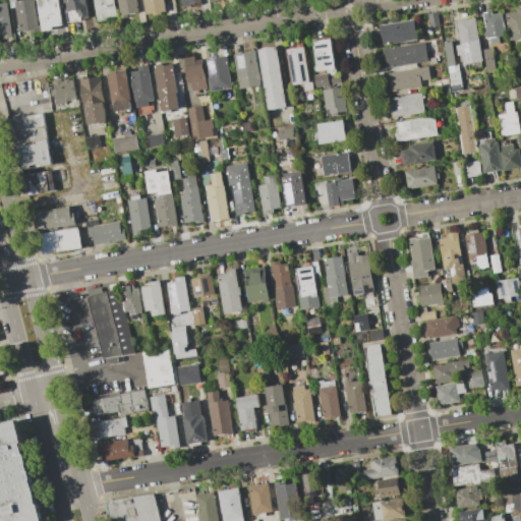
[(19,0),(13,1),(18,33),(27,31),(27,33),(39,31),(39,25),(37,25),(32,0),(19,0)]
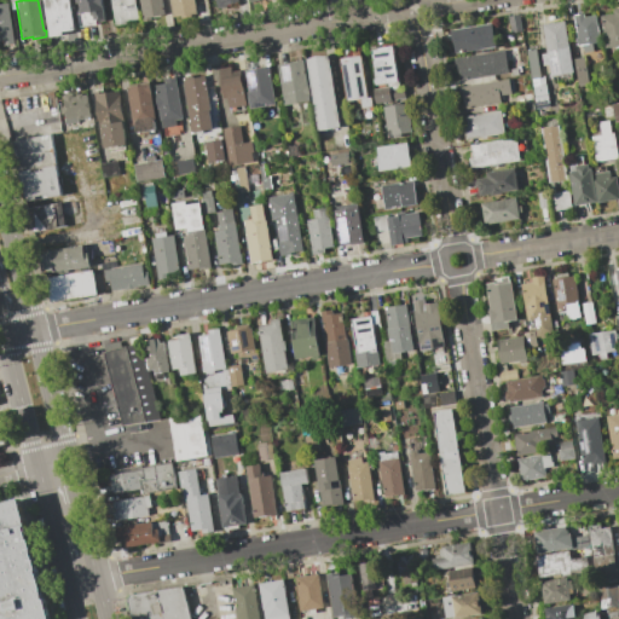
[(48,36),(42,0),(68,0),(74,29),(62,32),(62,34),(48,36)]
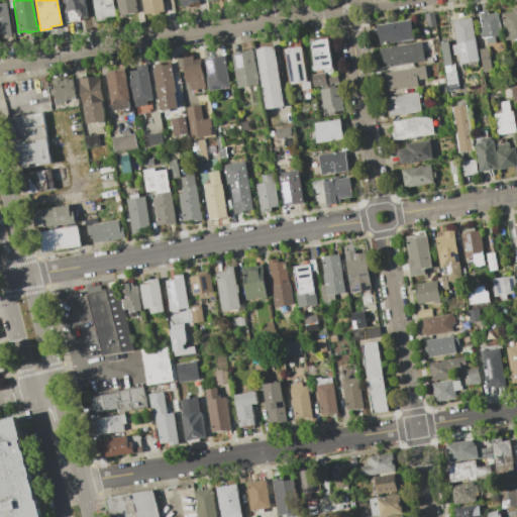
[(62,0),(63,3),(65,2),(66,7),(64,7),(66,22),(79,20),(79,18),(88,17),(84,0),(62,0)]
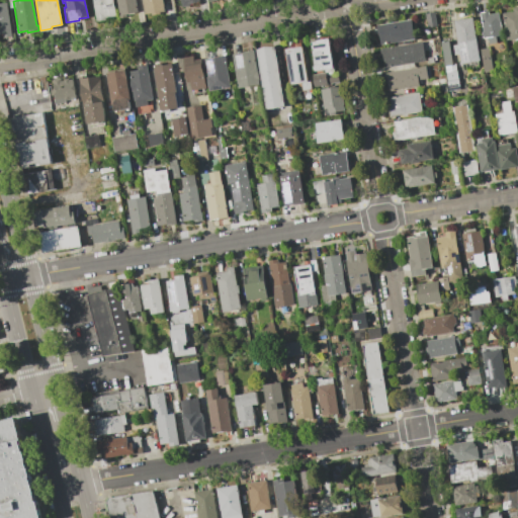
[(92,0),(95,21),(105,19),(105,17),(114,16),(112,0),(92,0)]
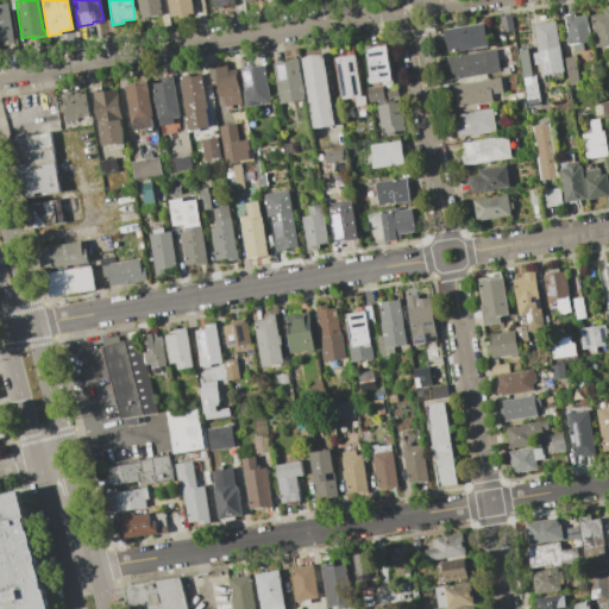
[(158,0),(161,14),(148,17),(149,19),(140,20),(137,0),(158,0)]
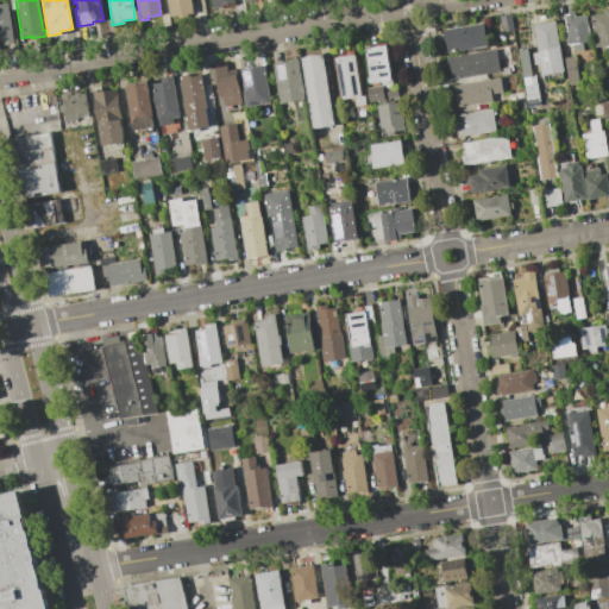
[(165,0),(169,18),(176,16),(176,18),(188,16),(188,13),(193,13),(190,0),(165,0)]
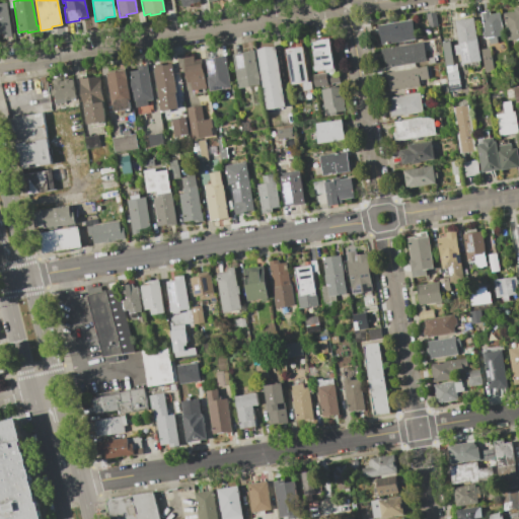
[(0,2),(6,2),(11,36),(0,38),(0,2)]
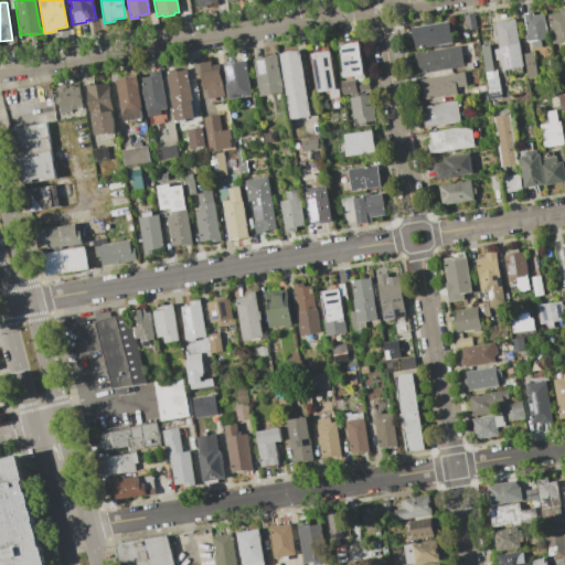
[(558,12),(557,8),(564,7),(564,41),(551,43),(546,14),(558,12)]
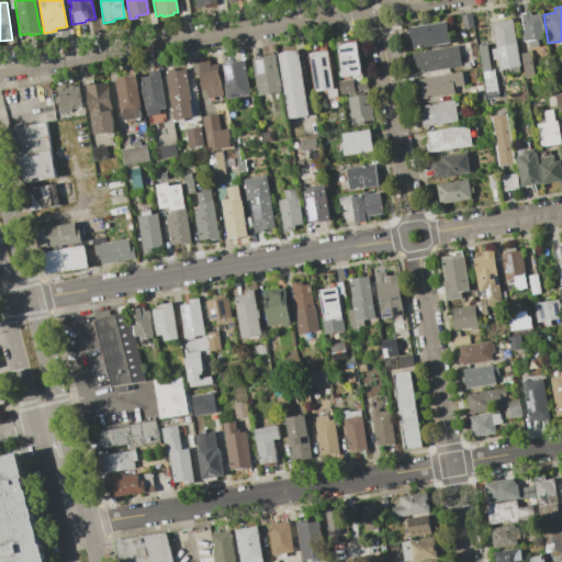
[(529,12),(530,15),(540,13),(543,37),(538,38),(539,45),(529,47),(528,40),(523,41),(521,34),(523,34),(519,13),(529,12)]
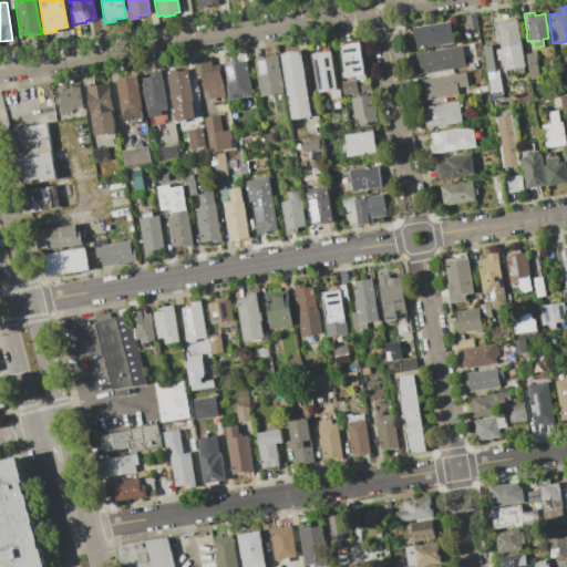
[(475,13),(476,28),(466,30),(464,14),(475,13)]
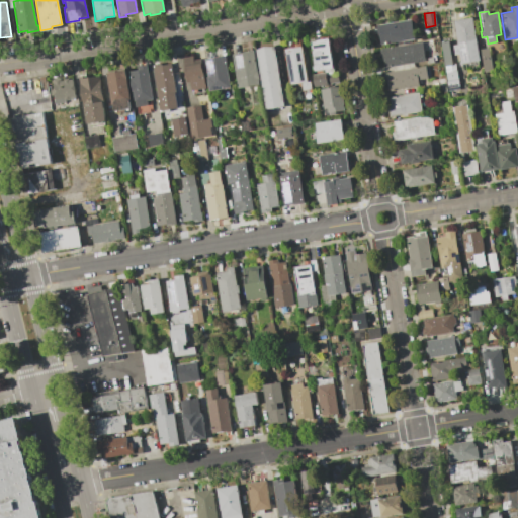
[(471,17),(479,60),(460,63),(453,20),(471,17)]
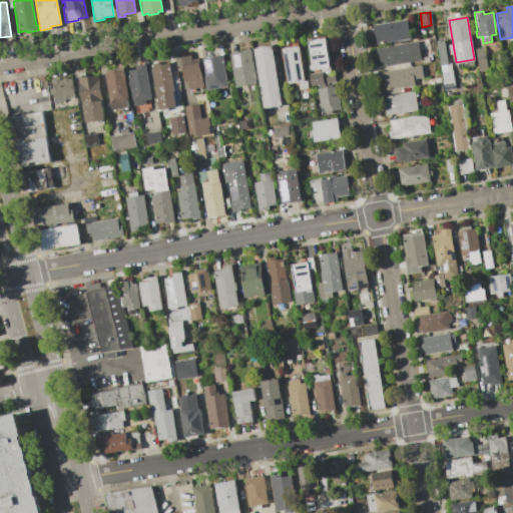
[(407,19),(410,38),(376,44),(373,24),(407,19)]
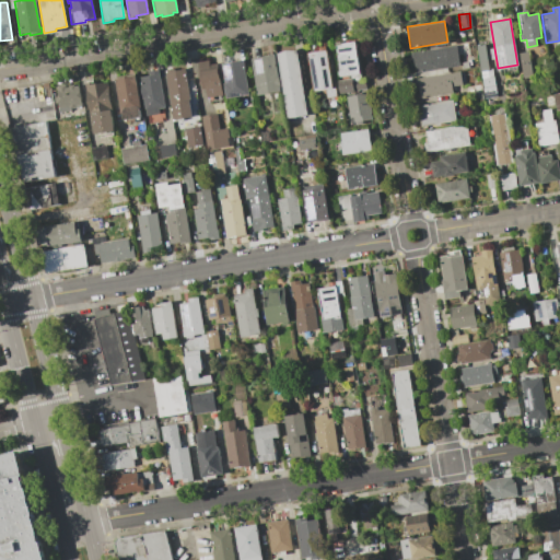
[(341,41),(341,44),(354,42),(360,73),(350,76),(340,77),(334,42),(341,41)]
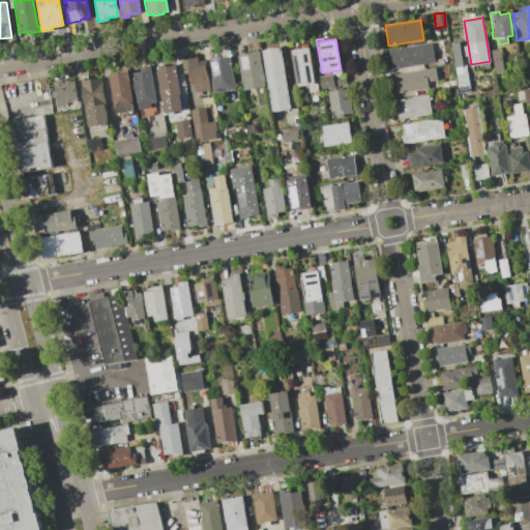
[(431,41),(434,61),(408,66),(409,70),(392,74),(388,49),(431,41)]
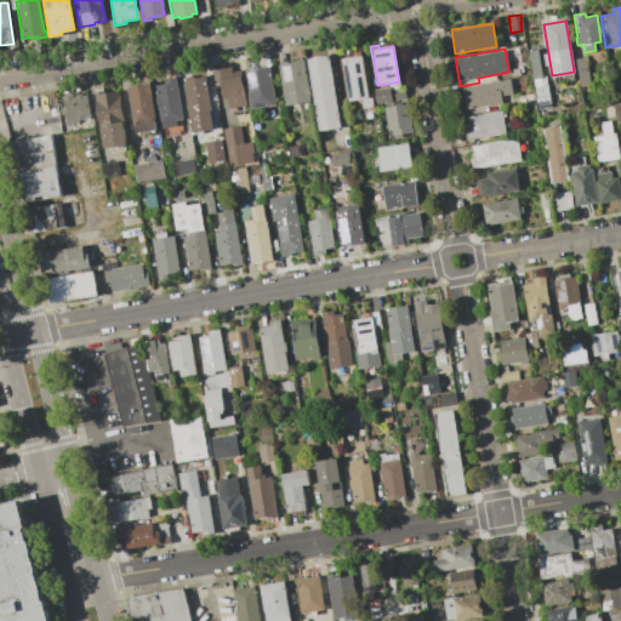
[(537,49),(541,78),(531,79),(528,50),(537,49)]
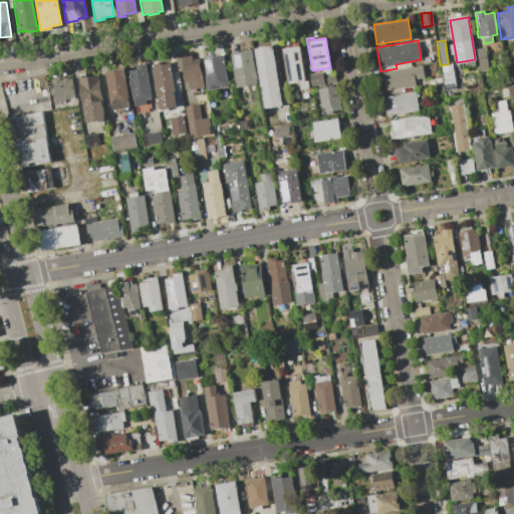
[(272,45),(282,104),(263,107),(253,48),(272,45)]
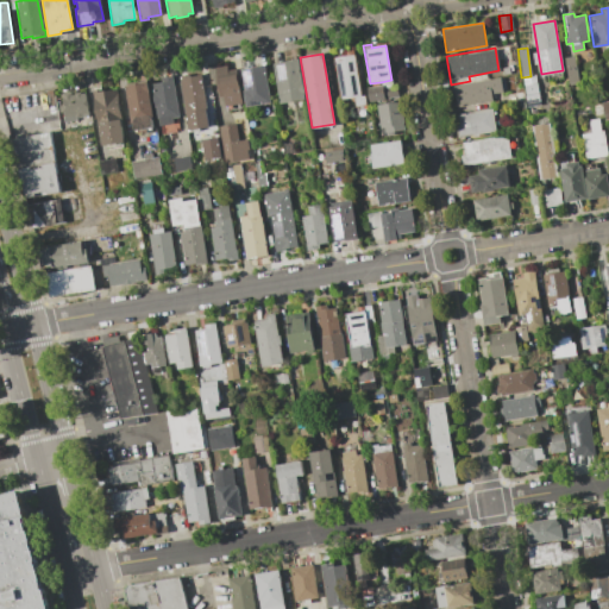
[(353,54),(356,70),(359,70),(359,75),(357,75),(360,95),(364,95),(365,104),(355,106),(353,96),(340,99),(333,57),(353,54)]
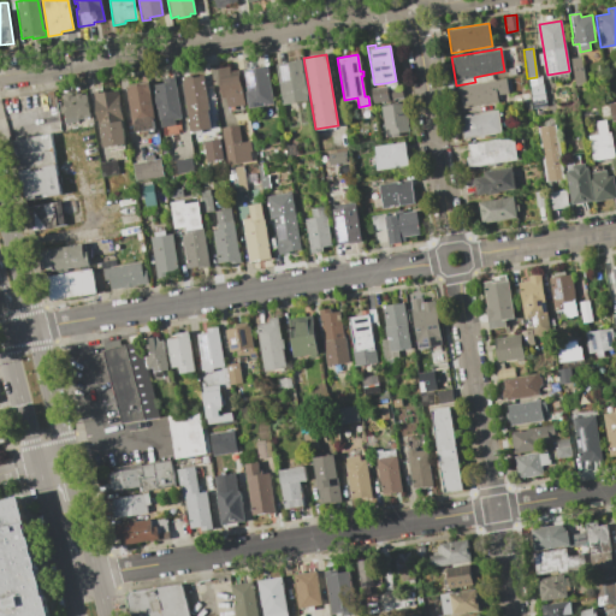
[(582,57),(586,83),(575,84),(572,58),(582,57)]
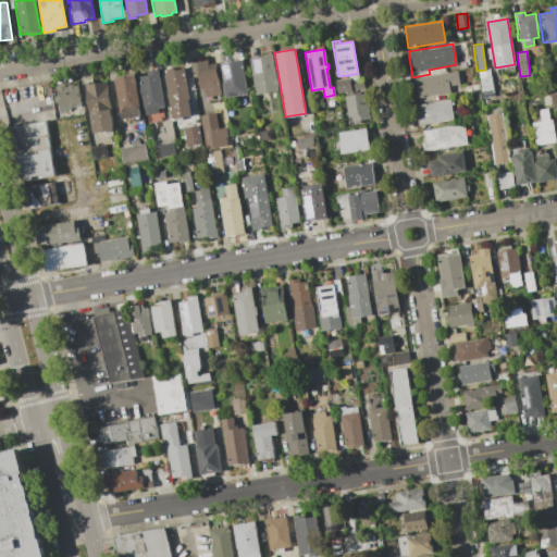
[(271,53),(277,89),(255,94),(249,58),(271,53)]
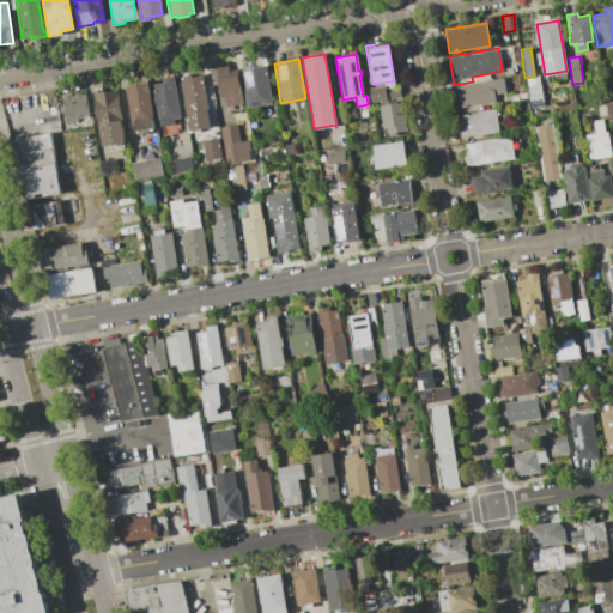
[(238,68),(243,103),(226,105),(224,96),(219,96),(214,67),(226,66),(228,70),(238,68)]
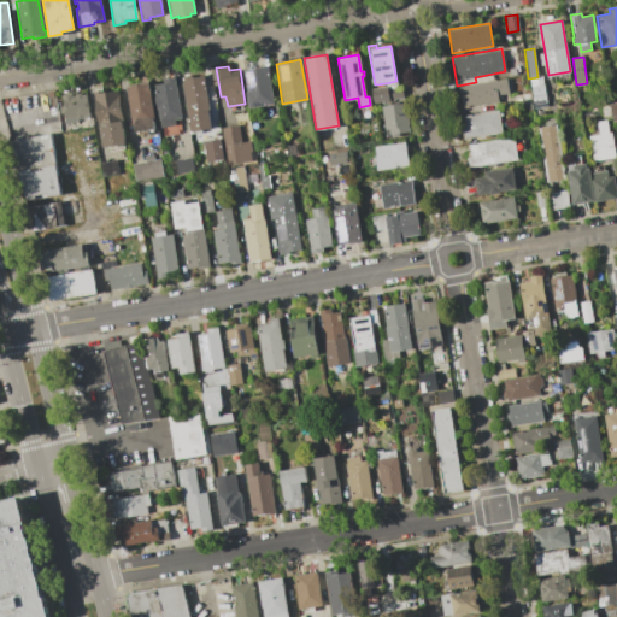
[(268,66),(272,104),(248,107),(242,70),(268,66)]
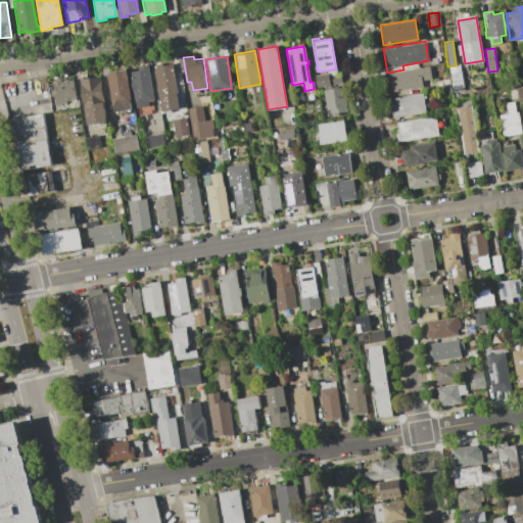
[(139,70),(138,65),(147,63),(153,99),(151,100),(153,111),(138,113),(137,107),(136,107),(133,91),(132,91),(129,72),(139,70)]
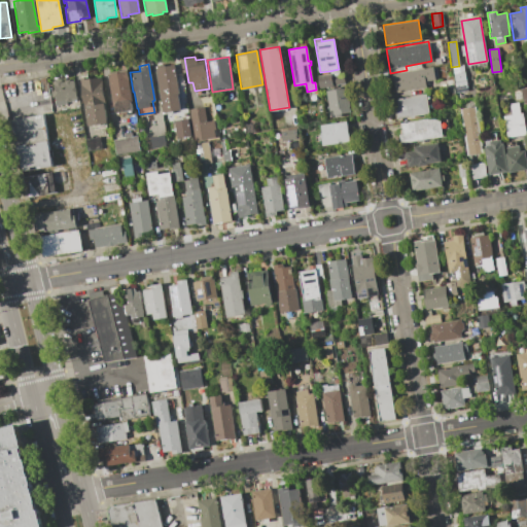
[(153,65),(161,64),(162,66),(173,64),(180,109),(163,111),(161,98),(159,98),(153,65)]
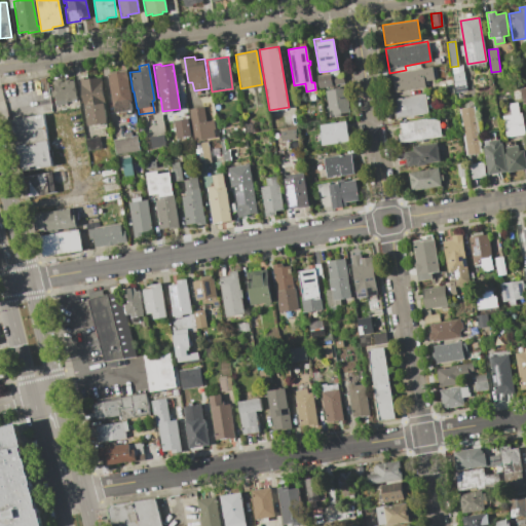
[(430,67),(434,79),(423,80),(424,86),(392,92),(388,74),(430,67)]
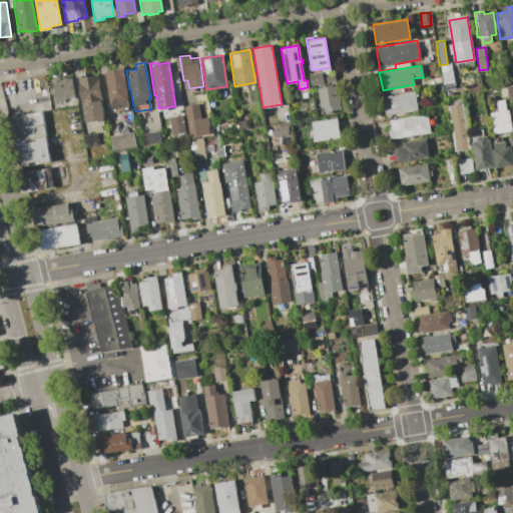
[(322,72),(321,69),(330,67),(331,73),(334,73),(335,81),(311,85),(309,74),(322,72)]
